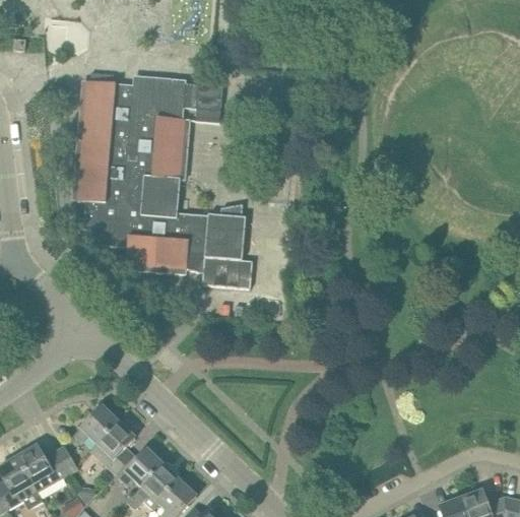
[(234,41),(236,0),(197,0),(195,39),(234,41)]
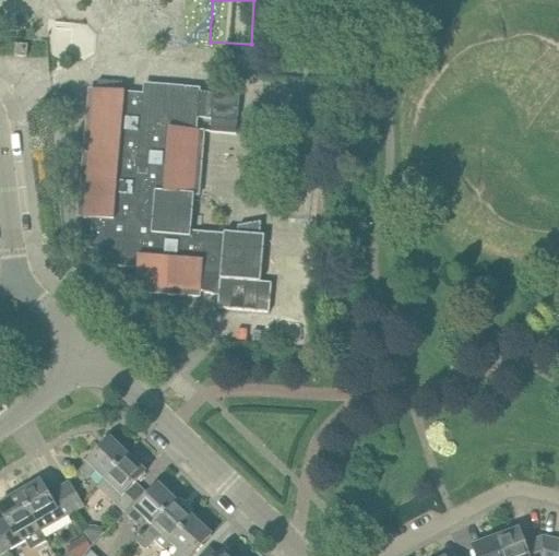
[(27,42),(15,40),(14,52),(26,54),(27,42)]
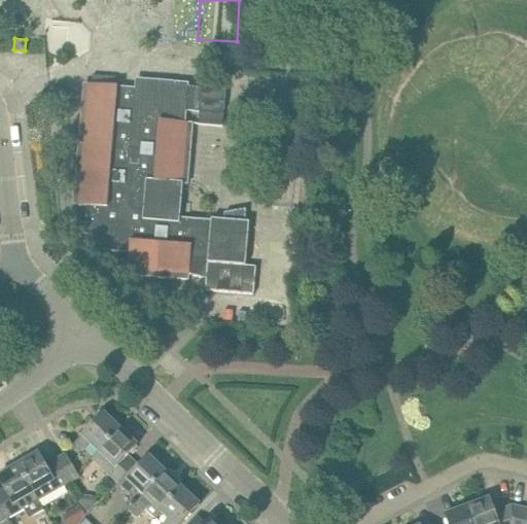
[(191,141),(194,120),(185,119),(186,108),(199,110),(198,121),(222,124),(225,88),(188,84),(188,79),(136,75),(135,84),(83,80),(73,202),(88,203),(85,231),(91,232),(100,242),(99,247),(130,250),(128,273),(188,277),(189,272),(206,277),(206,287),(253,291),(255,264),(246,263),(249,219),(245,219),(246,206),(224,210),(223,217),(211,216),(211,217),(180,215),(183,181),(188,181),(191,141)]
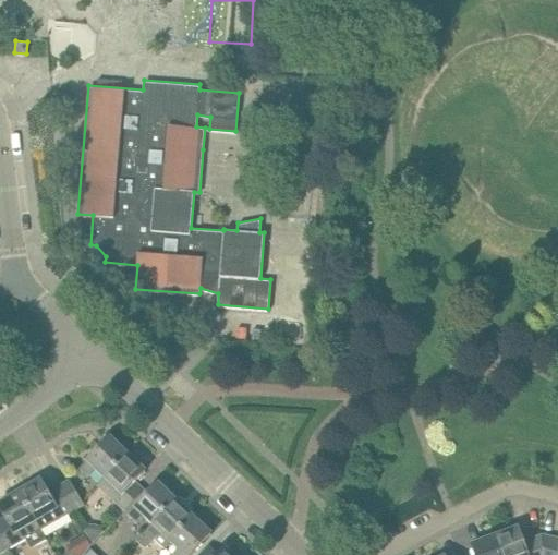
[(95,467),(105,475),(128,451),(110,435),(80,466),(87,473),(88,474),(95,467)]
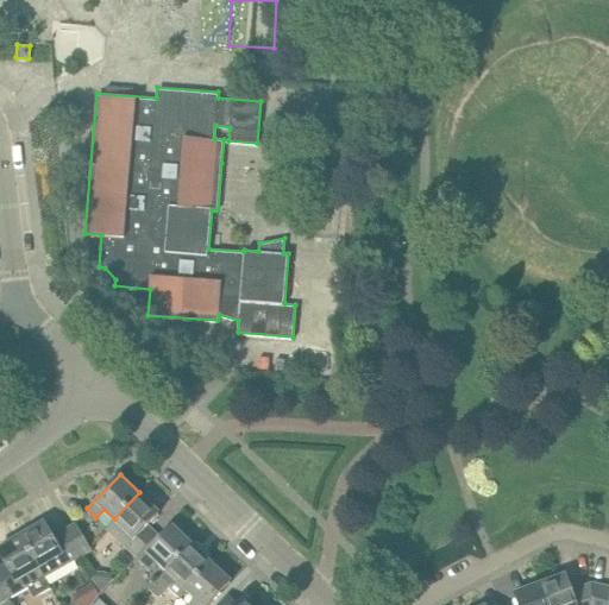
[(139,492),(114,518),(106,527),(136,555),(142,549),(158,533),(148,523),(158,511),(139,492)]
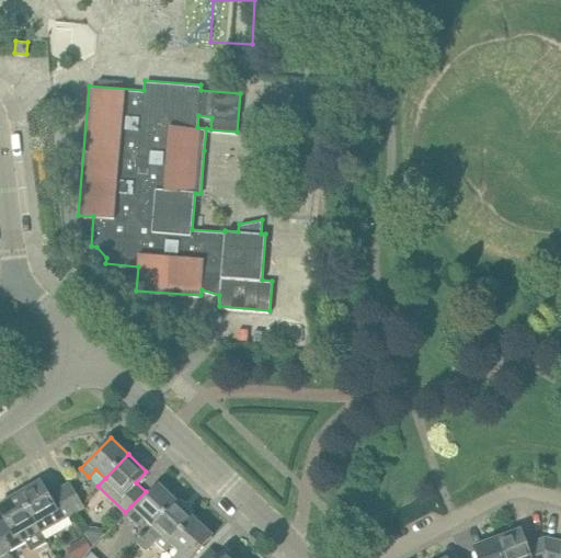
[(42,531),(73,512),(59,487),(48,493),(41,480),(20,492),(42,531)]
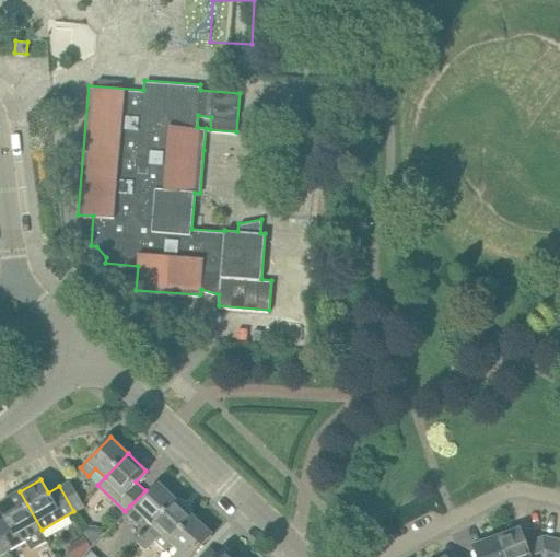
[(70,479),(59,486),(73,511),(84,505),(81,499),(70,479)]
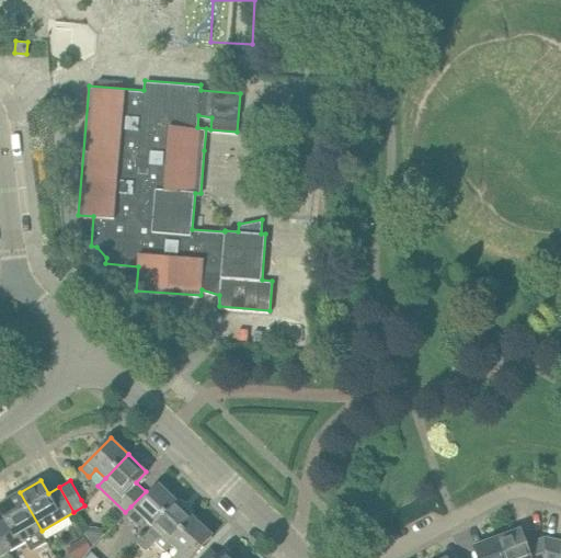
[(153,525),(176,501),(159,484),(144,499),(128,515),(137,523),(144,516),(153,525)]
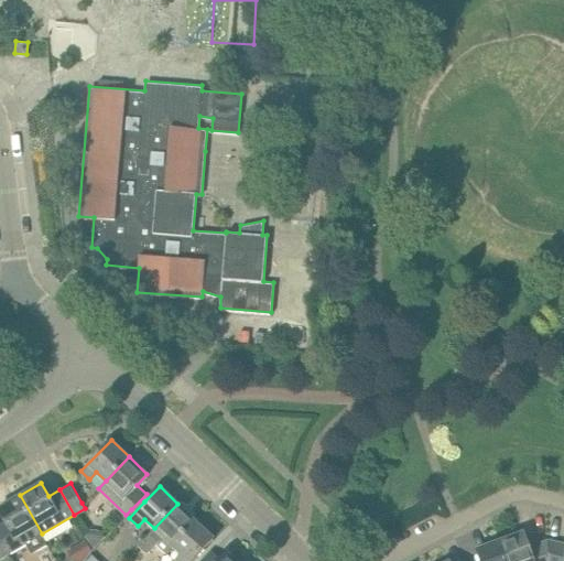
[(0,511),(6,520),(0,522),(0,535),(10,551),(25,542),(31,552),(46,543),(41,533),(42,533),(20,495),(0,506),(0,511)]
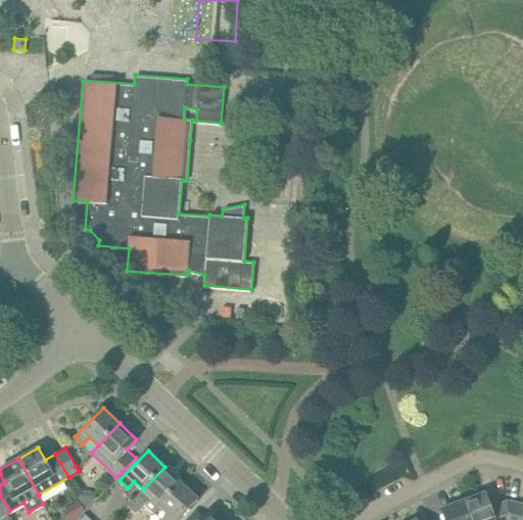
[(159,505),(181,482),(164,467),(143,489),(128,505),(136,513),(144,504),(153,512),(159,505)]
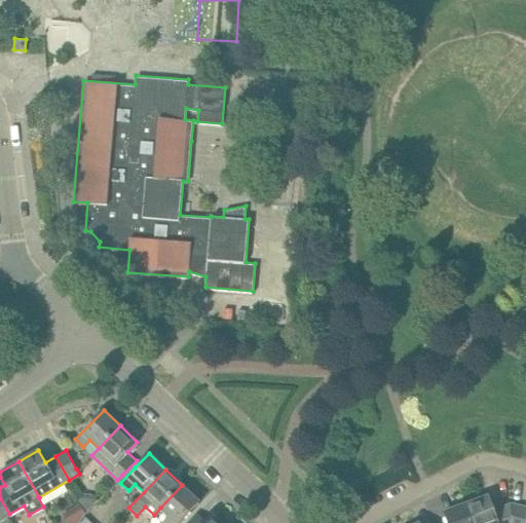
[(182,485),(160,508),(168,516),(161,522),(178,522),(185,516),(199,501),(182,485)]
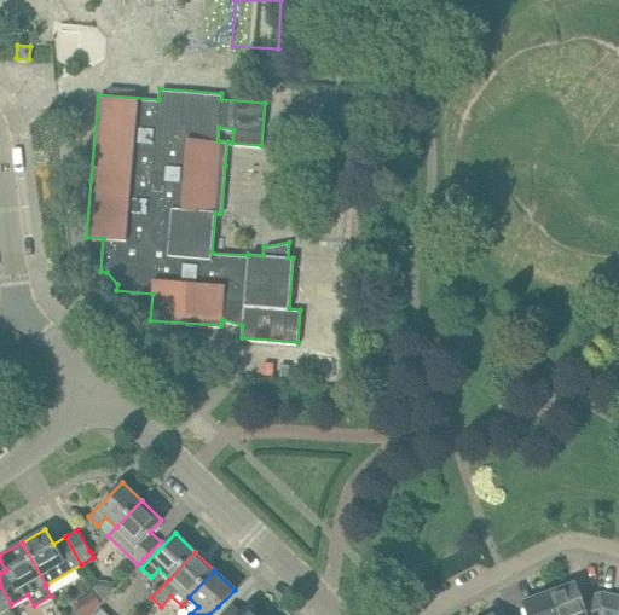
[(100,579),(92,584),(102,599),(115,586),(114,585),(109,580),(100,579)]
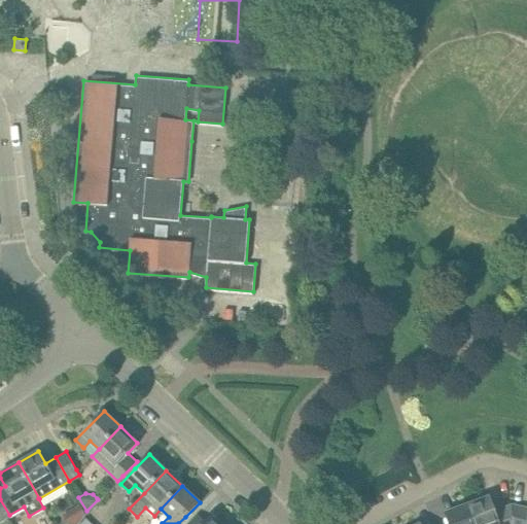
[(513,523),(513,502),(494,510),(490,496),(467,504),(475,523),(513,523)]
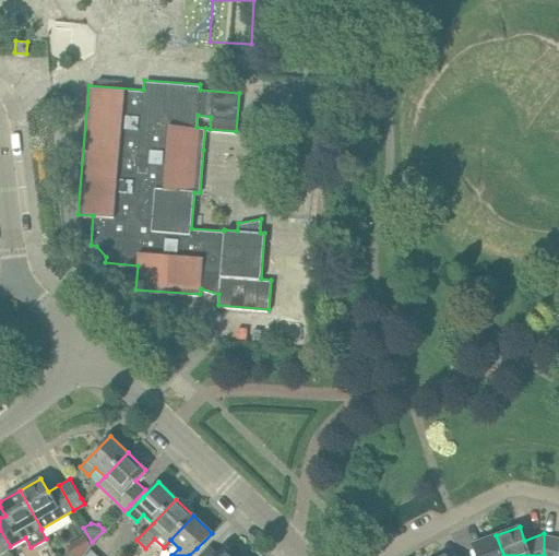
[(0,552),(10,546),(0,530),(0,552)]
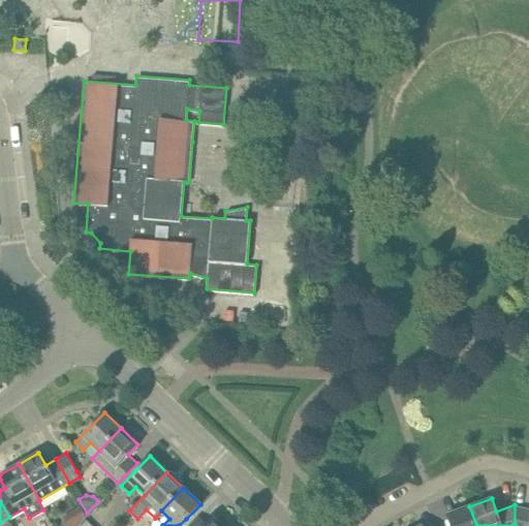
[(80,504),(63,515),(69,525),(78,525),(86,515),(80,504)]
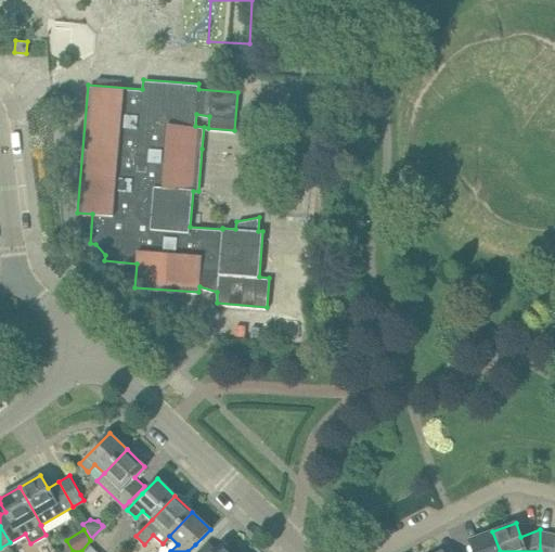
[(554,551),(554,533),(540,529),(540,551),(554,551)]
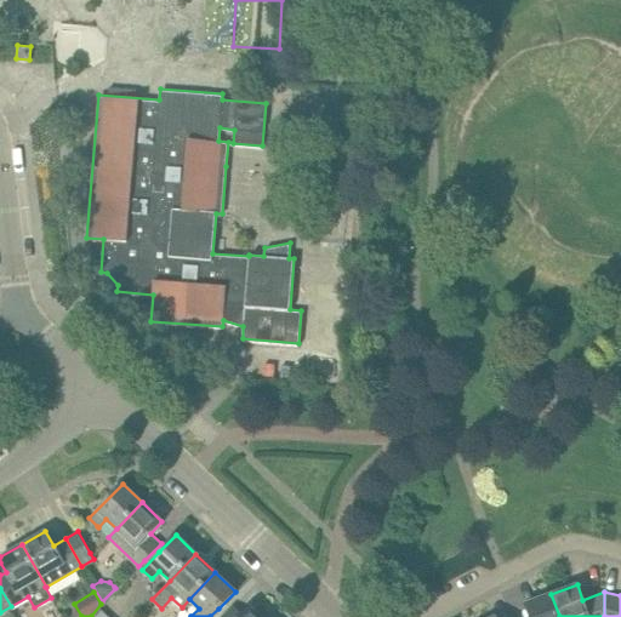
[(559,616),(551,594),(525,604),(529,616),(559,616)]
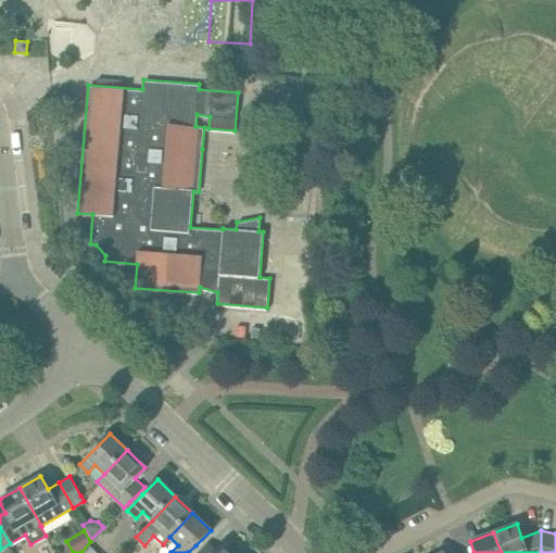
[(235,552),(224,542),(217,549),(209,540),(196,552),(235,552)]
